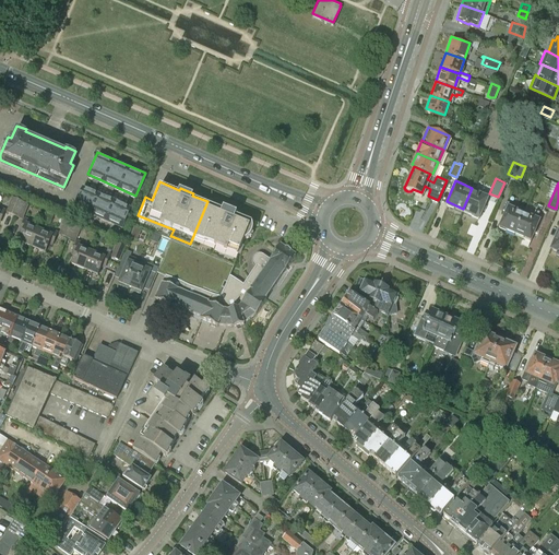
[(122,225),(131,205),(83,185),(74,204),(122,225)]
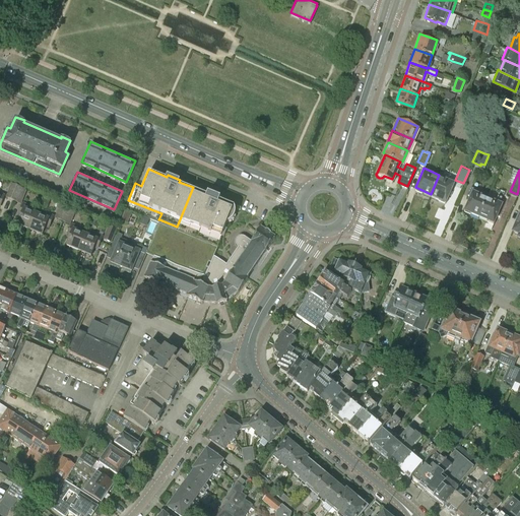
[(454,181),(439,175),(431,194),(445,200),(454,181)]
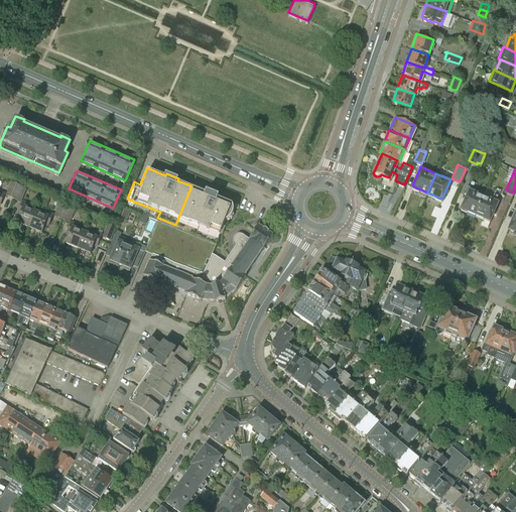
[(13,196),(18,183),(11,180),(6,193),(13,196)]
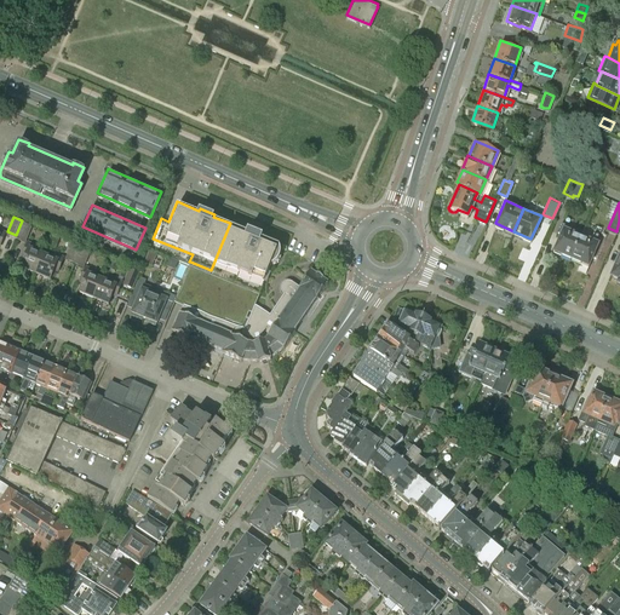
[(22,220),(16,235),(24,239),(30,224),(22,220)]
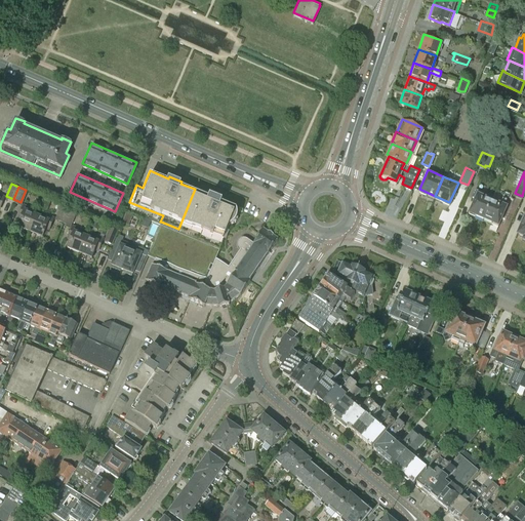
[(484,217),(492,198),(485,194),(486,191),(476,187),(473,195),(475,196),(469,210),(484,217)]
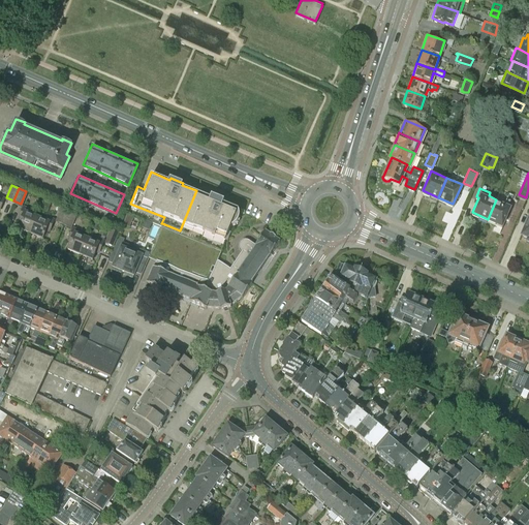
[(196,190),(180,230),(222,247),(231,225),(232,224),(235,223),(236,222),(238,220),(238,219),(239,217),(240,215),(240,213),(240,212),(239,211),(238,208),(223,202),(224,199),(212,194),(211,196),(196,190)]
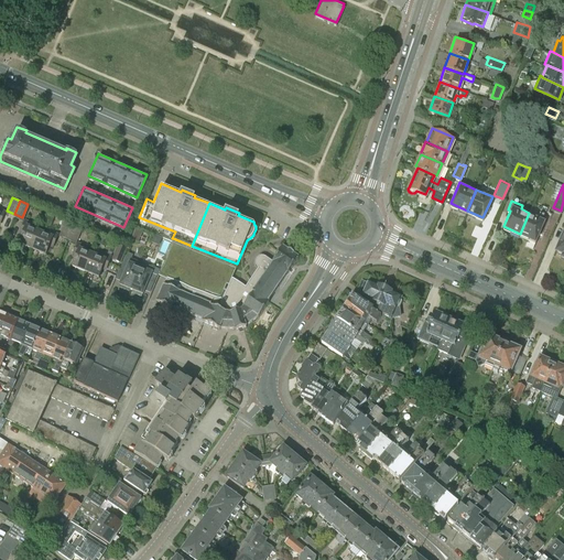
[(537,216),(529,213),(520,234),(535,240),(544,219),(542,218),(545,211),(540,210),(537,216)]
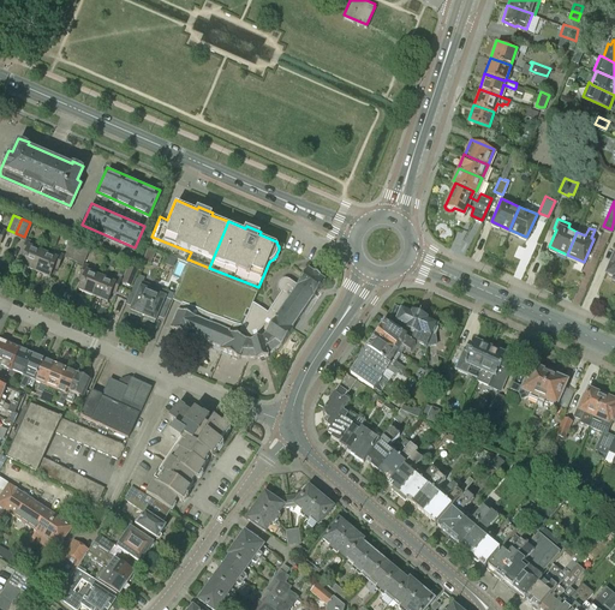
[(35,268),(43,249),(35,245),(37,240),(28,237),(23,247),(27,249),(21,262),(35,268)]
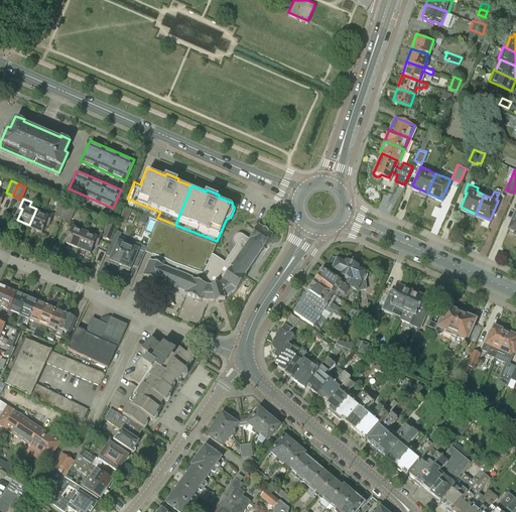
[(61,217),(67,204),(59,201),(54,214),(61,217)]
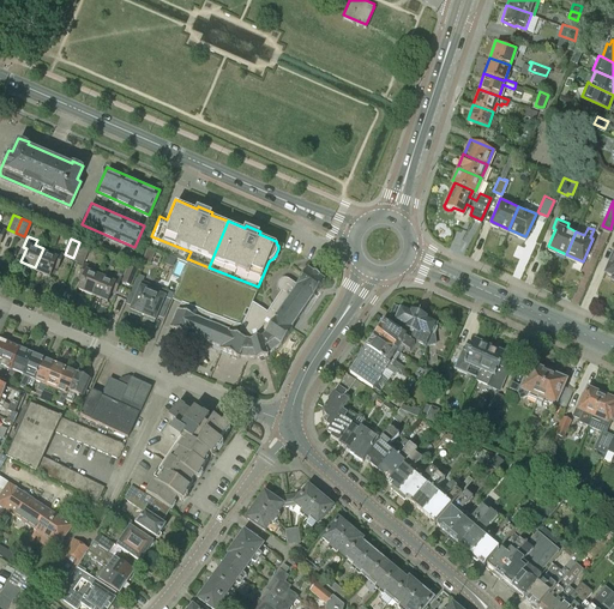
[(79,242),(73,258),(82,261),(88,246),(79,242)]
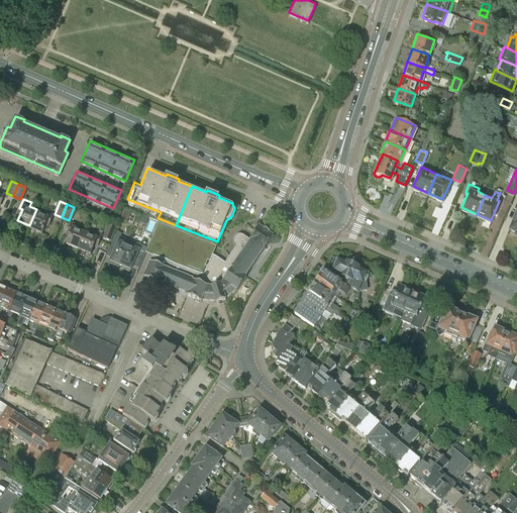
[(43,212),(36,209),(29,225),(41,230),(46,219),(49,220),(54,212),(45,208),(43,212)]
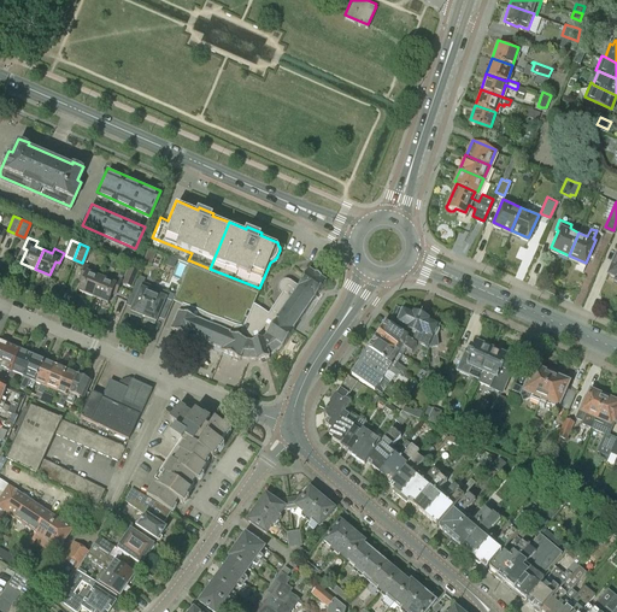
[(280,282),(278,284),(280,284),(280,286),(280,287),(281,288),(282,289),(269,310),(254,300),(259,288),(210,269),(189,260),(188,260),(174,296),(182,300),(171,327),(191,334),(222,347),(222,348),(240,355),(241,355),(257,355),(257,358),(270,353),(270,352),(282,343),(282,345),(294,327),(294,325),(315,295),(327,278),(322,275),(322,274),(316,270),(310,266),(299,282),(291,277),(288,276),(287,276),(285,277),(282,278),(281,280),(280,282)]
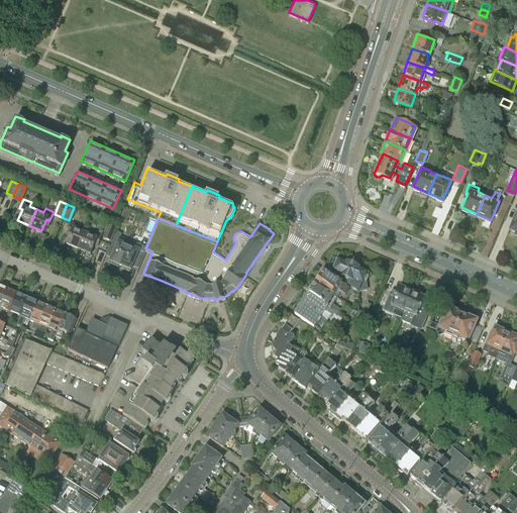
[(79,245),(85,230),(78,227),(80,223),(72,219),(68,228),(71,229),(66,240),(79,245)]
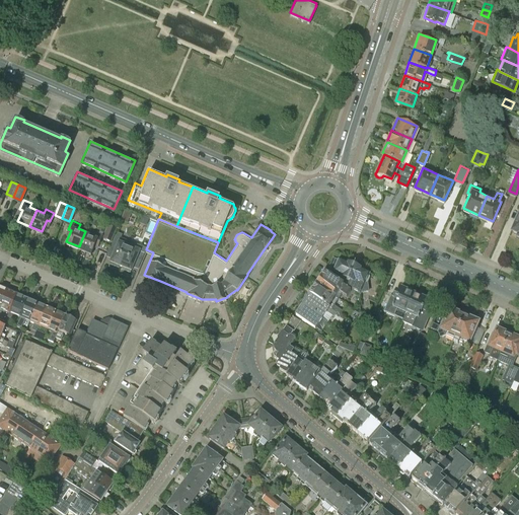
[(110,238),(116,226),(108,223),(103,235),(110,238)]
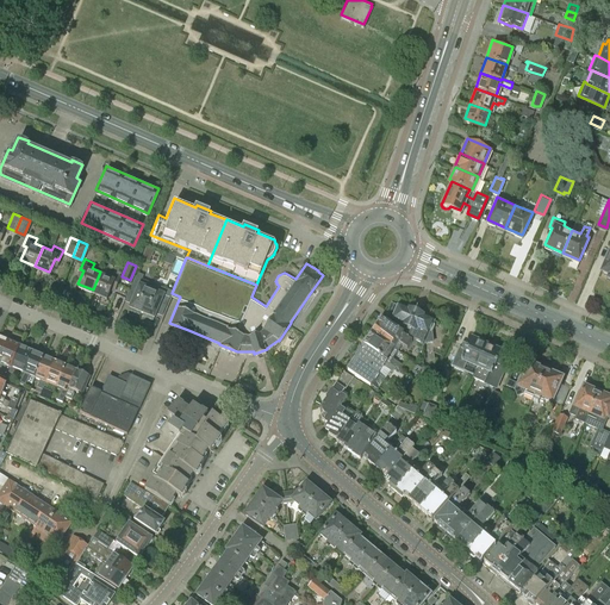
[(136,306),(142,309),(154,281),(142,275),(144,272),(137,269),(129,288),(136,291),(129,306),(135,310),(136,306)]
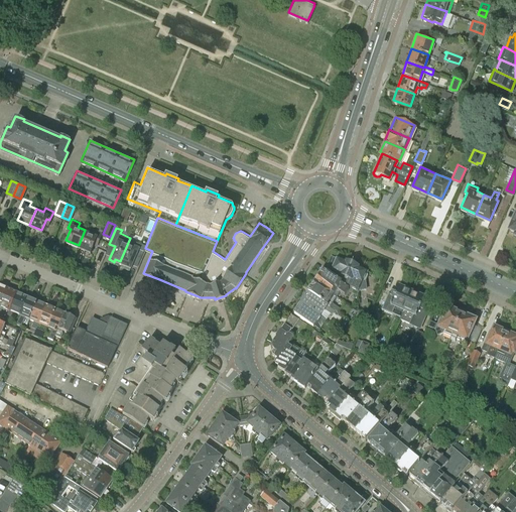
[(92,233),(85,230),(79,245),(91,251),(95,240),(98,241),(102,232),(94,229),(92,233)]
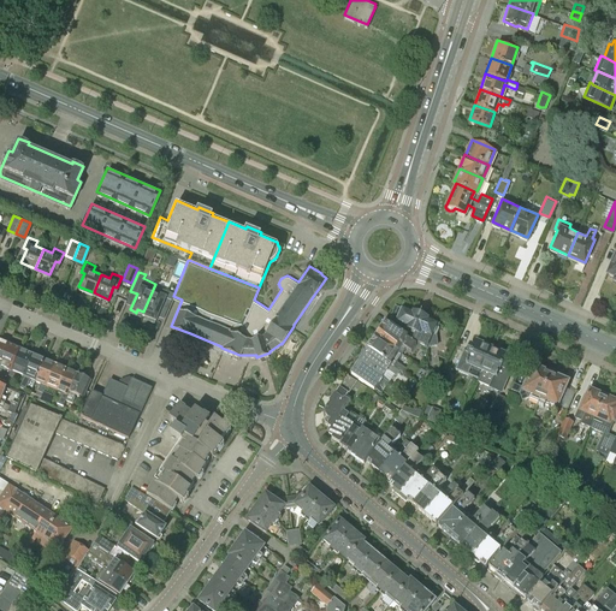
[(167,307),(173,294),(175,291),(155,284),(143,312),(149,315),(148,318),(155,320),(161,304),(167,307)]
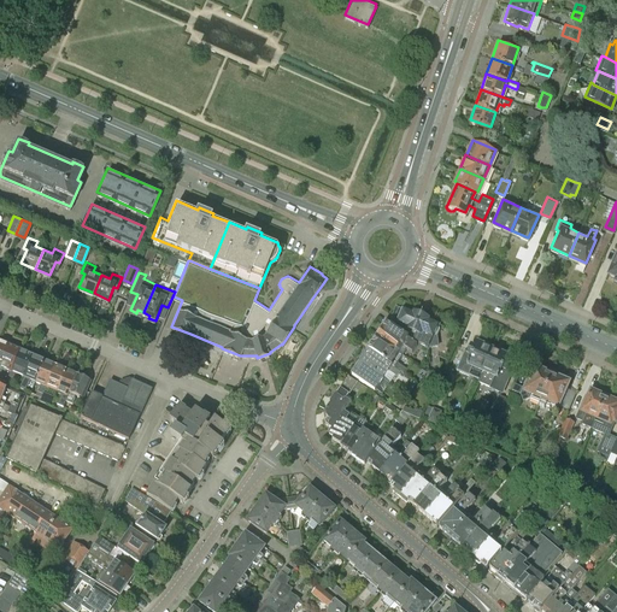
[(428,346),(429,343),(438,342),(436,331),(439,325),(438,324),(439,321),(429,317),(430,315),(412,307),(412,310),(403,305),(403,306),(395,304),(392,312),(389,311),(386,317),(398,325),(399,324),(416,330),(413,336),(421,341),(425,343),(424,343),(428,346)]
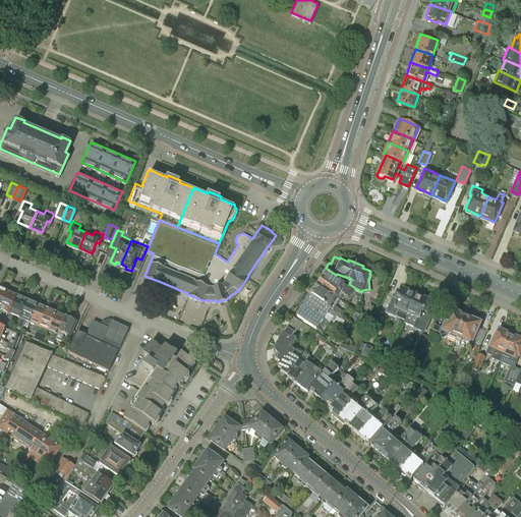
[(323,276),(323,277),(321,276),(319,279),(319,281),(319,282),(339,295),(342,291),(348,295),(352,288),(345,283),(326,270),(322,275),(323,276)]
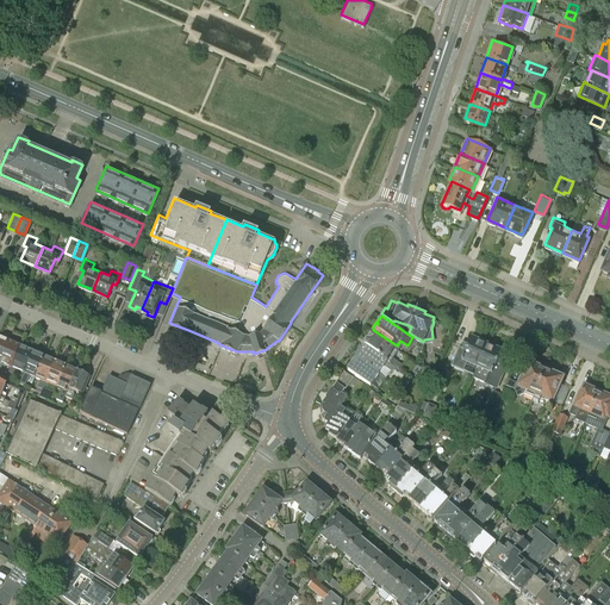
[(392,353),(397,345),(373,330),(372,331),(371,331),(369,332),(368,332),(368,335),(367,336),(368,337),(367,338),(367,337),(363,342),(396,363),(399,360),(394,356),(396,355),(392,353)]
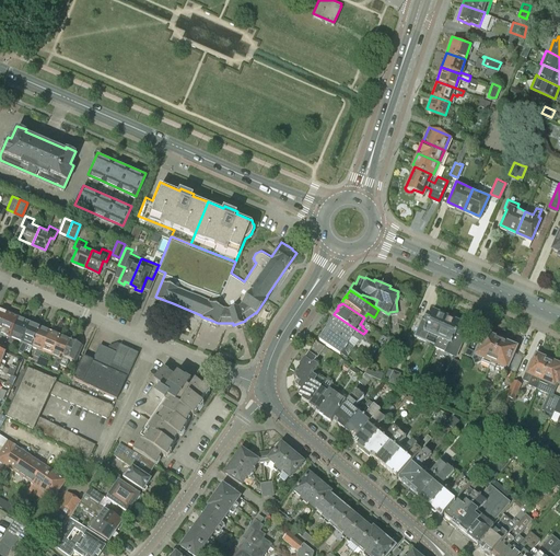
[(0,336),(2,332),(10,335),(9,336),(11,337),(12,335),(20,315),(0,305),(0,336)]
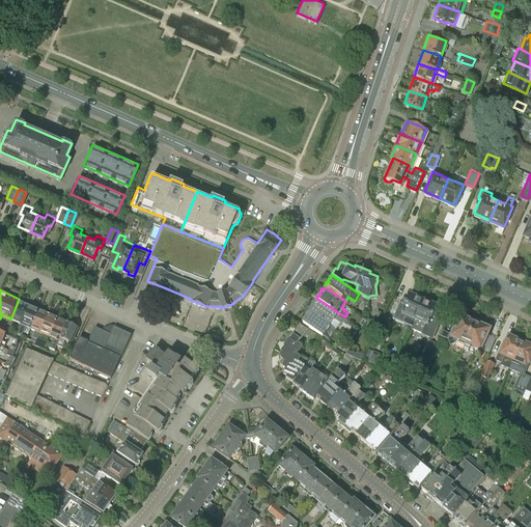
[(414,319),(423,297),(410,292),(409,295),(406,294),(402,301),(406,302),(401,310),(407,313),(406,315),(414,319)]
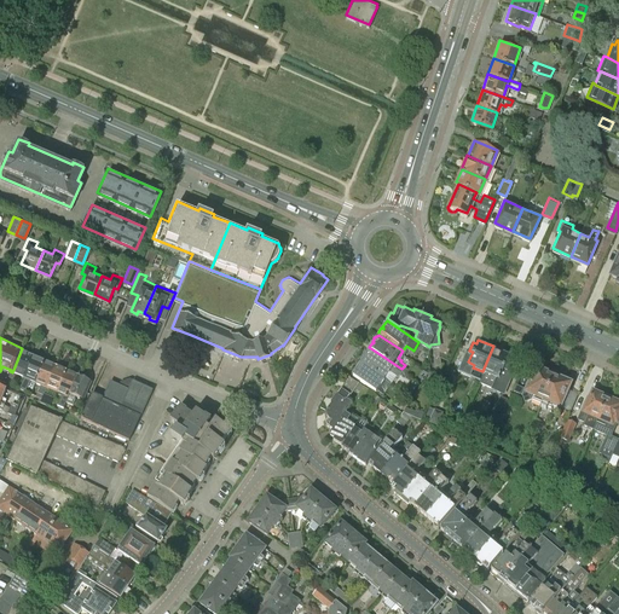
[(509,353),(493,346),(482,371),(484,371),(479,380),(492,386),(503,391),(515,364),(510,361),(510,359),(507,358),(509,353)]
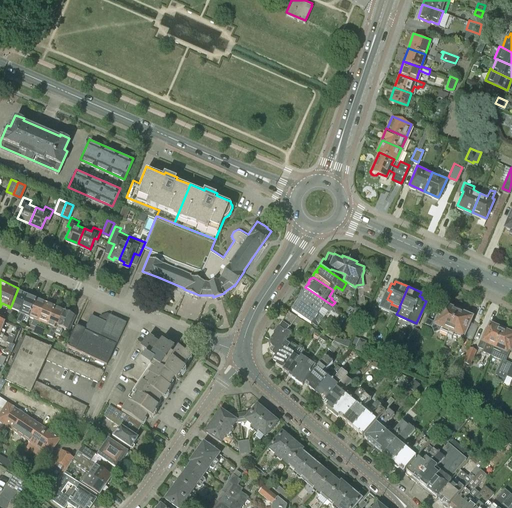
[(329,310),(332,305),(305,287),(302,292),(300,293),(299,294),(299,297),(298,298),(318,311),(324,315),(328,309),(329,310)]
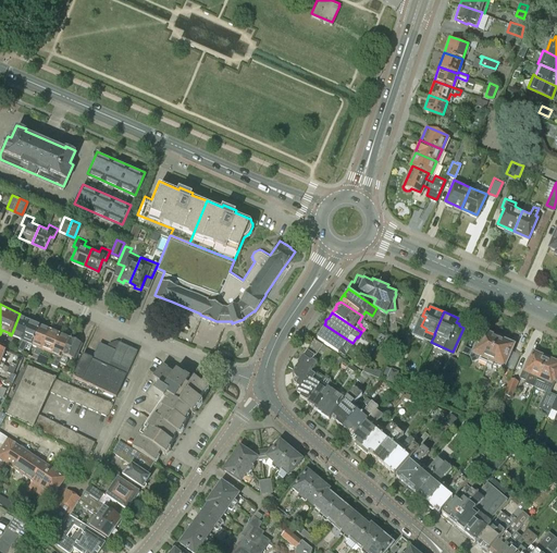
[(12,333),(22,338),(31,318),(20,314),(12,333)]
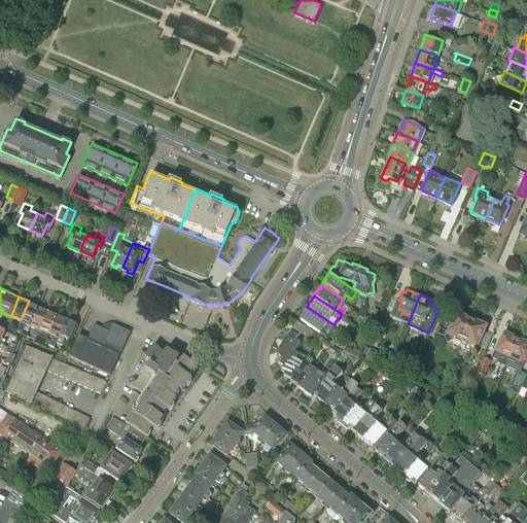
[(38,305),(29,301),(21,319),(16,328),(22,330),(26,321),(30,323),(38,305)]
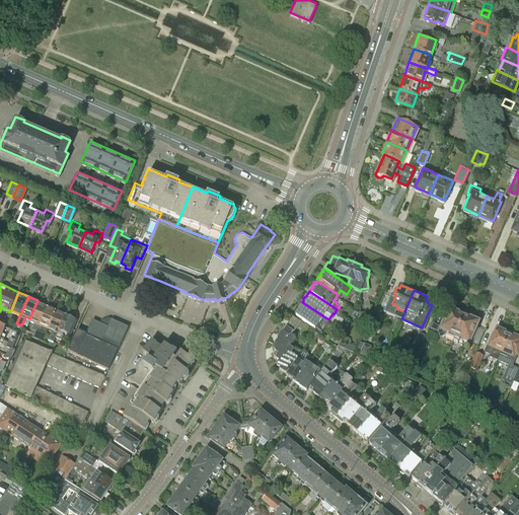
[(38,300),(29,318),(33,320),(31,326),(35,328),(39,322),(47,304),(38,300)]
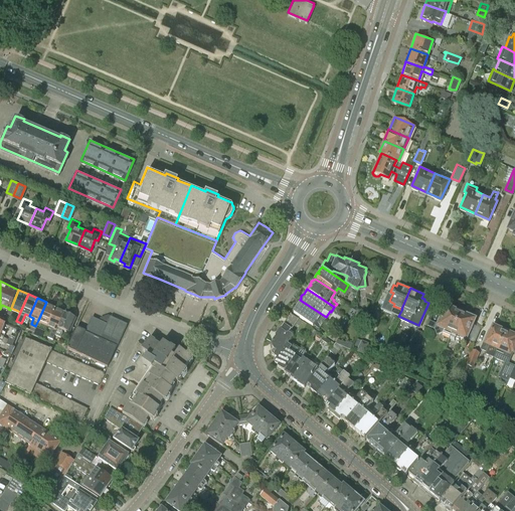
[(296,303),(296,306),(293,310),(313,324),(320,313),(300,300),(299,301),(297,301),(296,303)]
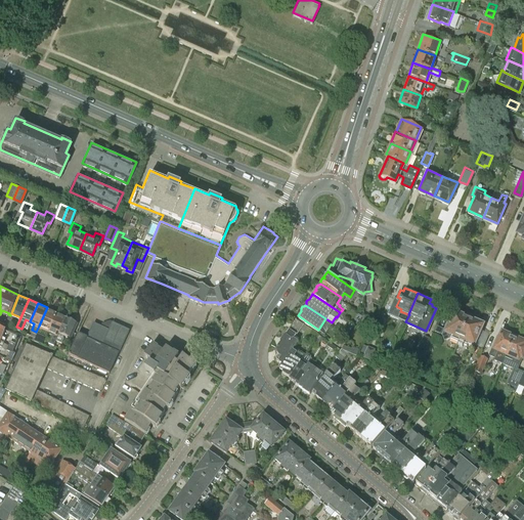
[(48,330),(56,311),(47,307),(39,326),(48,330)]
